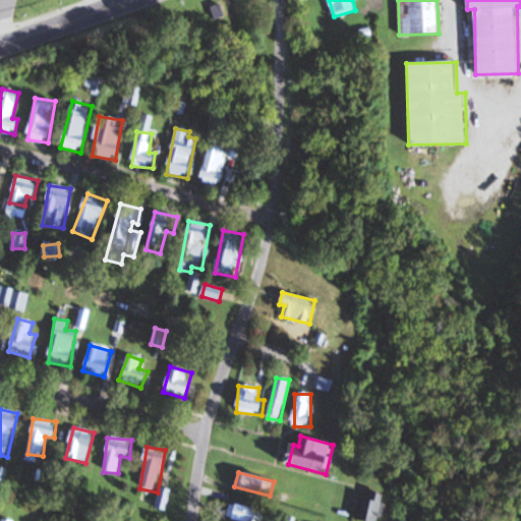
[(172,490),(161,487),(156,507),(166,511),(172,490)]
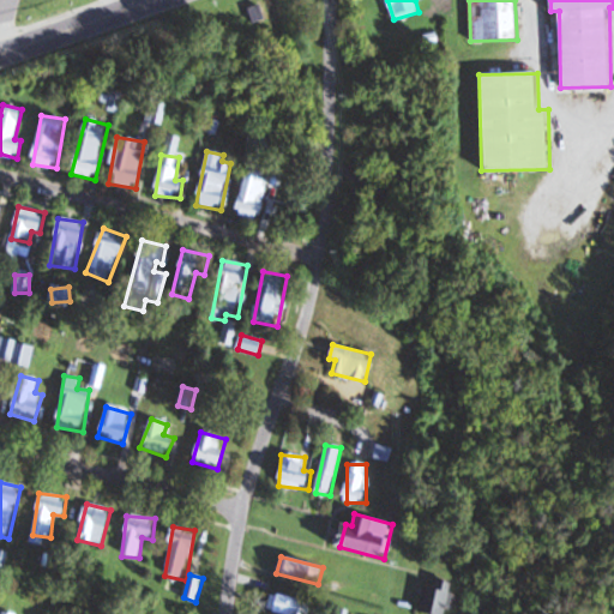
[(421,613),(451,613),(451,582),(434,582),(434,587),(421,587),(421,613)]
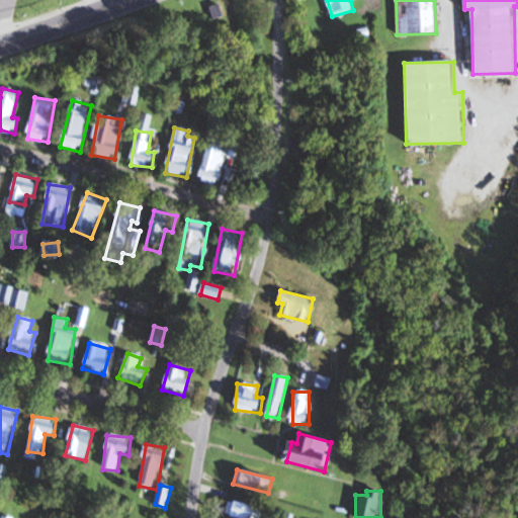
[(226,515),(240,517),(259,517),(262,507),(230,500),(226,515)]
